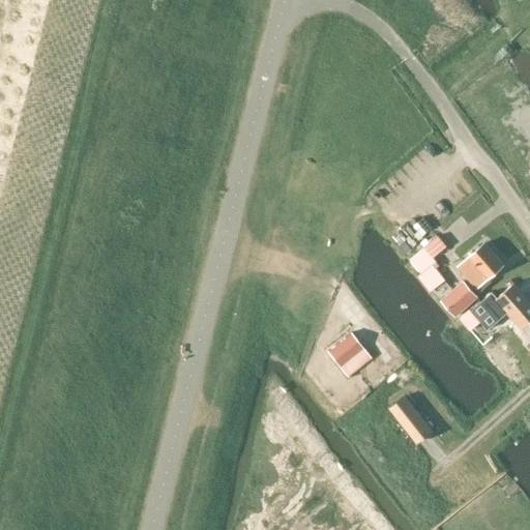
[(505,265),(486,241),(457,266),(476,290),(480,286),(484,290),(493,282),(489,278),(505,265)]
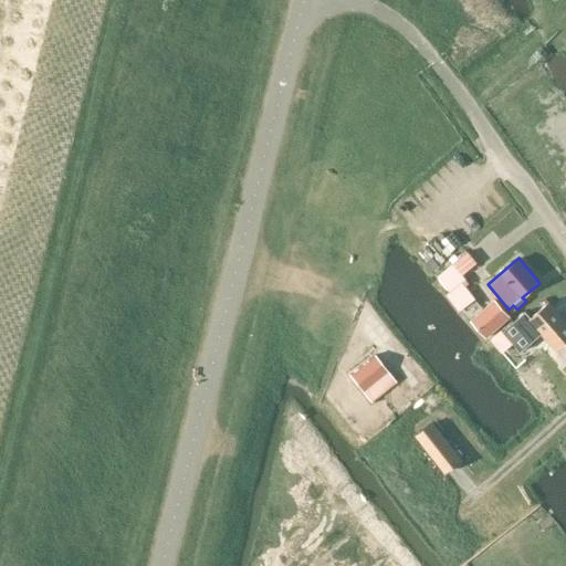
[(450,291),(446,295),(459,312),(477,299),(463,283),(468,280),(454,262),(438,276),(450,291)]
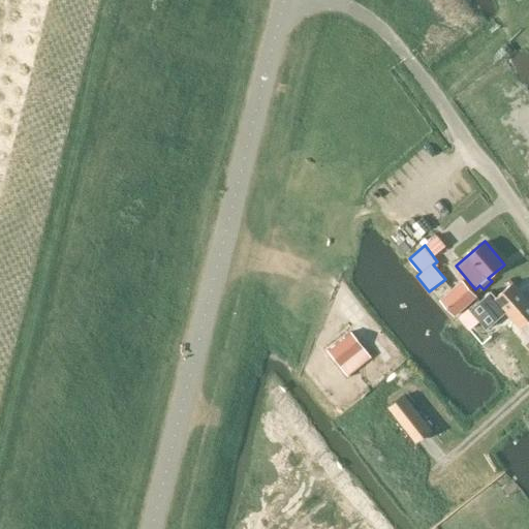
[(477,297),(463,279),(439,301),(454,316),(477,297)]
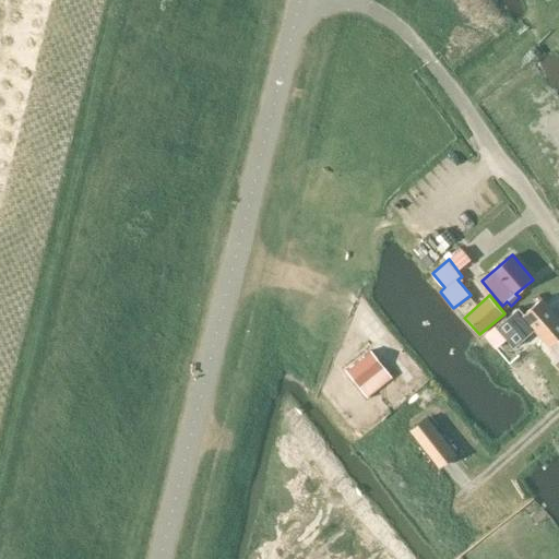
[(558,314),(544,297),(524,313),(520,308),(485,336),(496,348),(508,340),(514,348),(535,330),(558,357),(558,360),(556,364),(558,367),(558,314)]
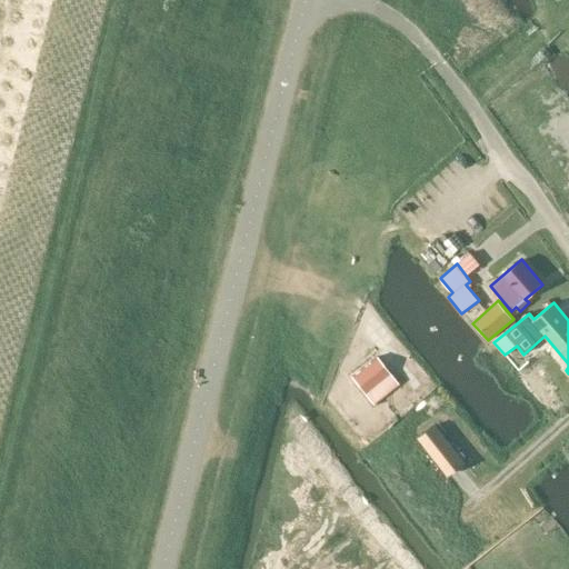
[(375,357),(350,377),(363,392),(388,375),(375,357)]
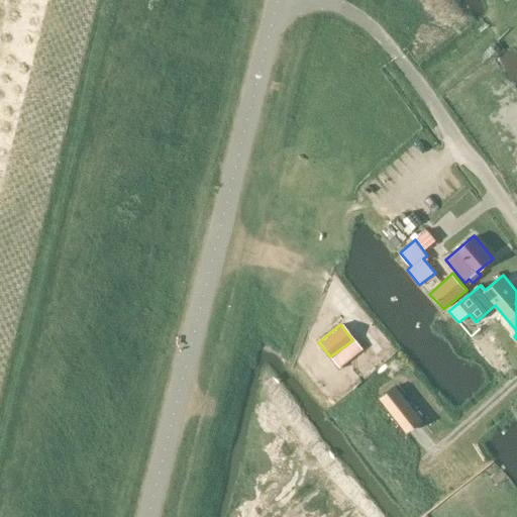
[(421,420),(394,386),(379,397),(406,432),(421,420)]
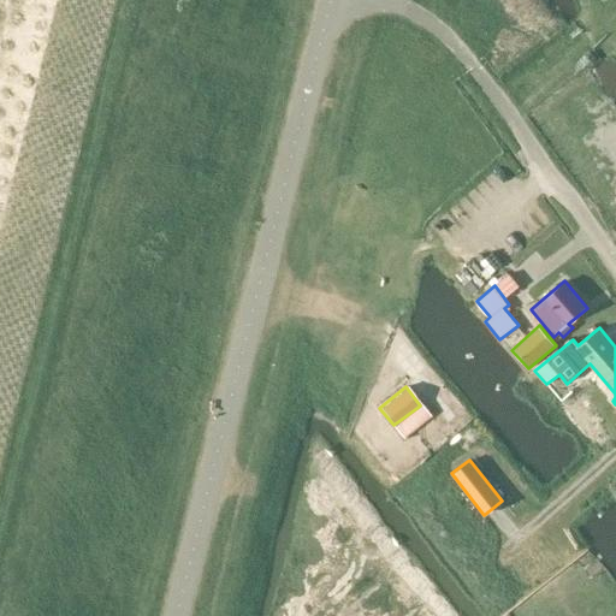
All buildings are outlined.
